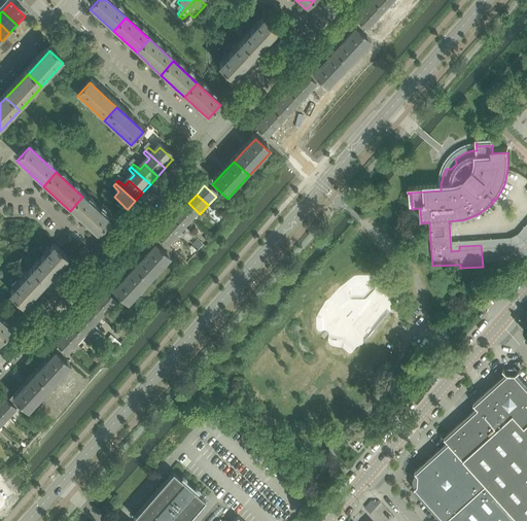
[(82,197),(70,211),(97,236),(109,222),(82,197)]
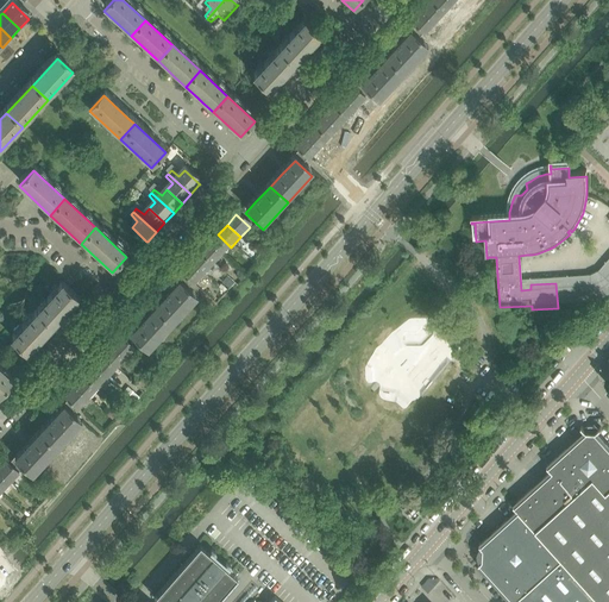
[(208,245),(221,257),(231,248),(218,234),(208,245)]
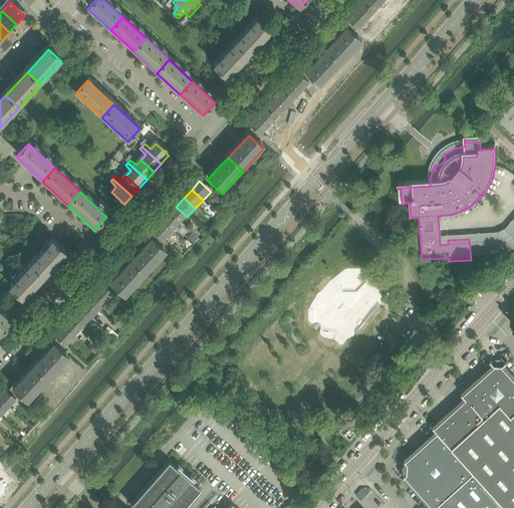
[(187,217),(176,207),(168,216),(179,226),(187,217)]
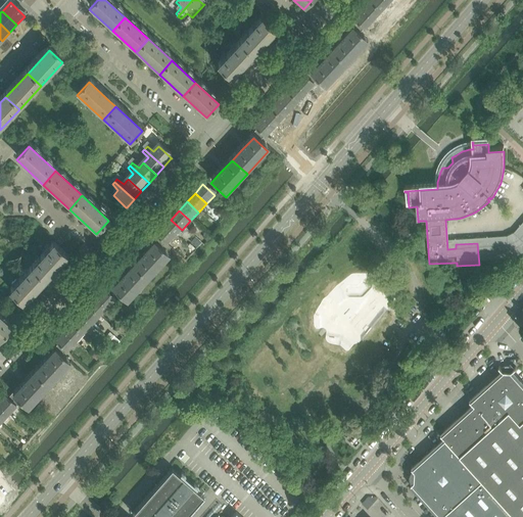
[(162,228),(174,239),(182,230),(171,220),(162,228)]
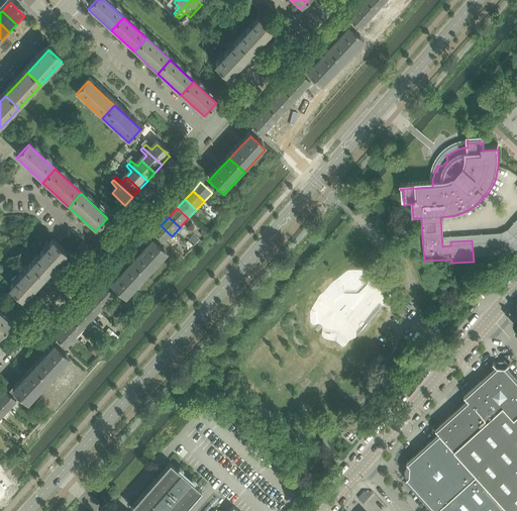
[(472,240),(474,262),(504,260),(507,260),(509,259),(511,259),(514,258),(516,257),(516,254),(516,224),(508,235),(502,238),(472,240)]
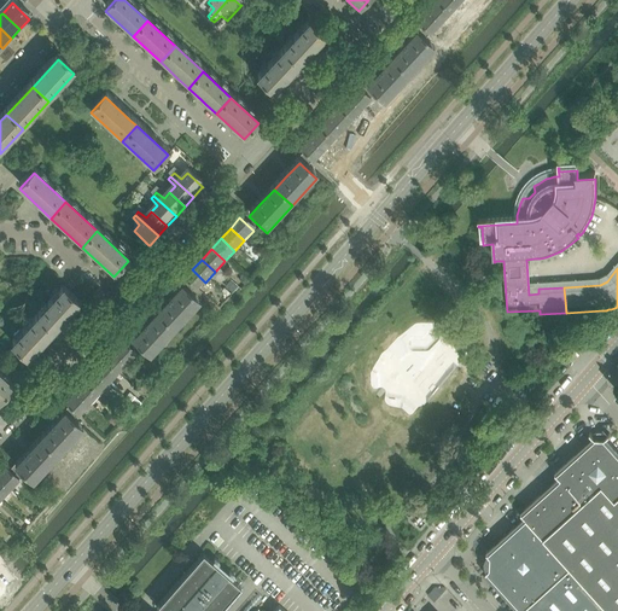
[(205,283),(192,269),(182,280),(196,292),(205,283)]
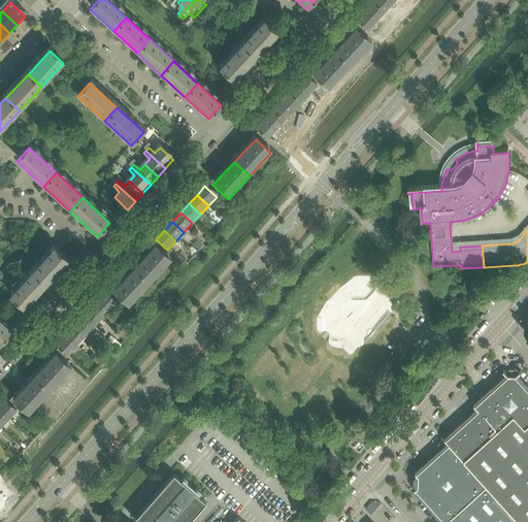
[(208,249),(212,243),(208,239),(204,245),(208,249)]
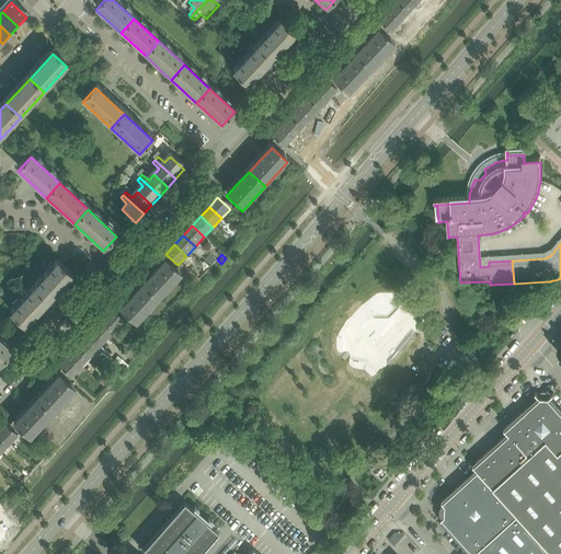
[(215,266),(209,261),(205,265),(210,270),(215,266)]
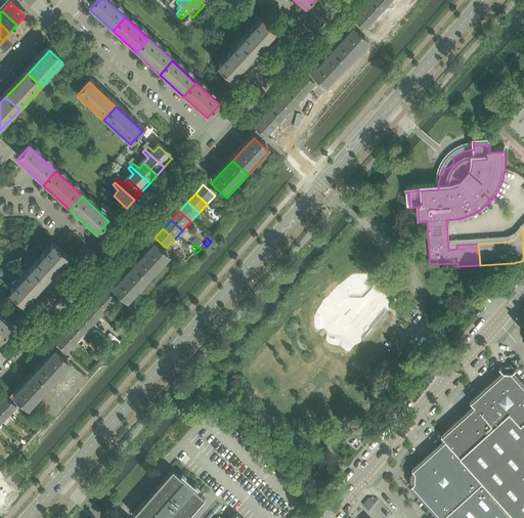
[(133,268),(139,273),(147,282),(169,259),(154,246),(133,268)]
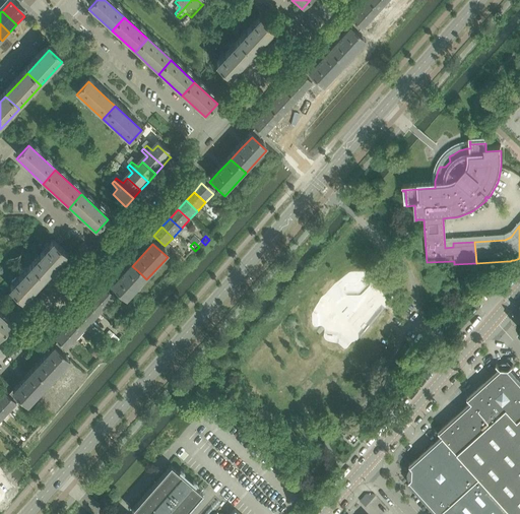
[(31,269),(45,281),(66,258),(53,245),(31,269)]
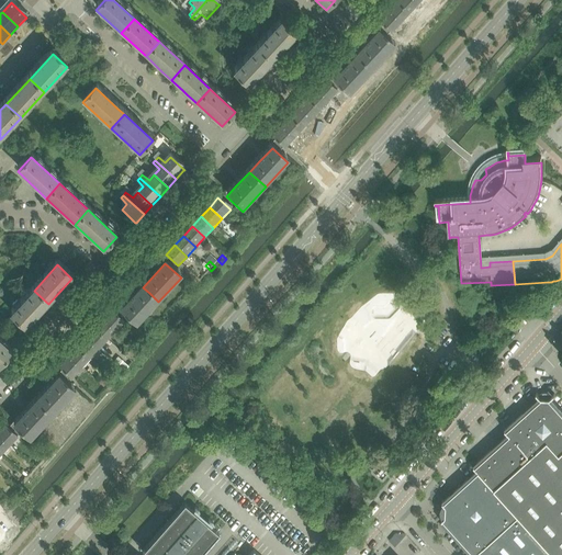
[(120,312),(136,327),(158,302),(149,293),(143,287),(120,312)]
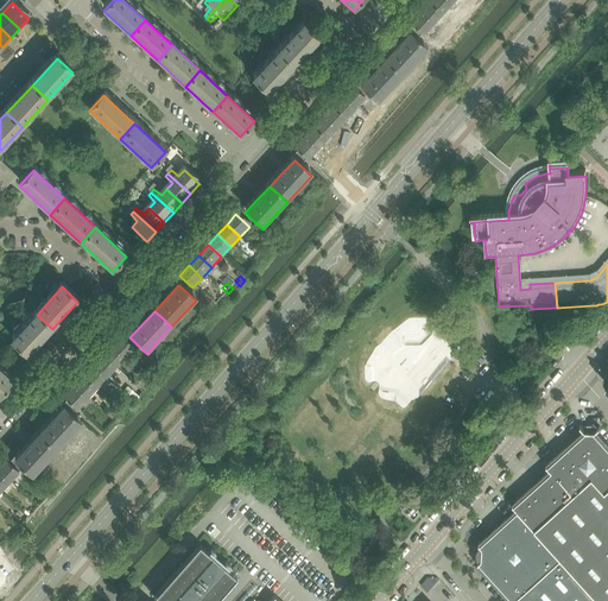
[(52,329),(37,315),(12,341),(27,356),(52,329)]
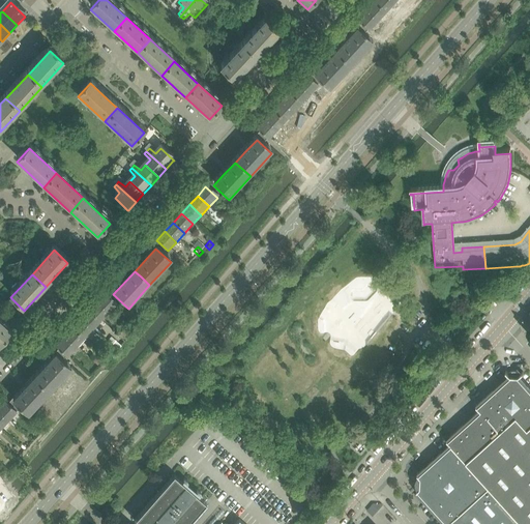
[(117,307),(105,295),(96,304),(109,315),(117,307)]
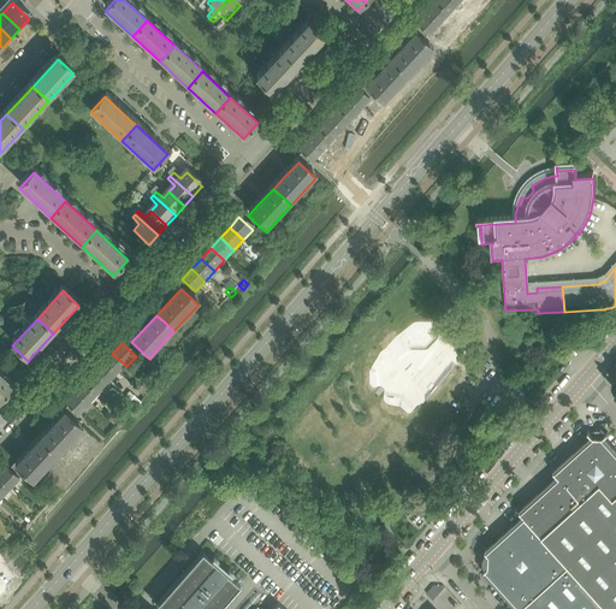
[(102,365),(117,377),(126,366),(112,354),(102,365)]
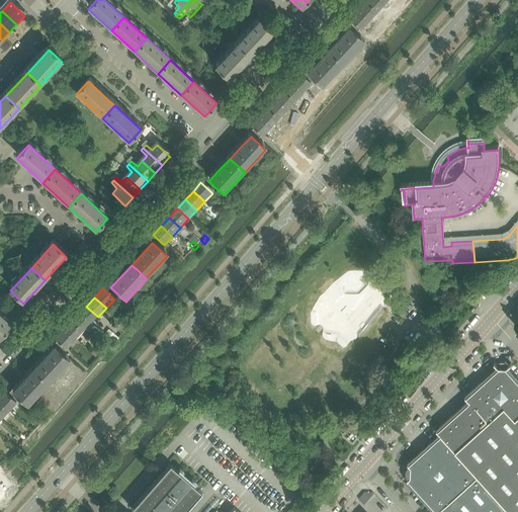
[(79,315),(90,325),(98,317),(86,307),(79,315)]
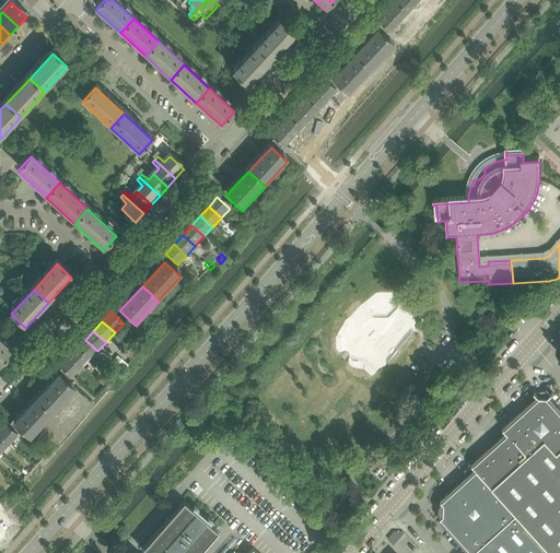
[(0,340),(0,364),(12,352),(0,340)]
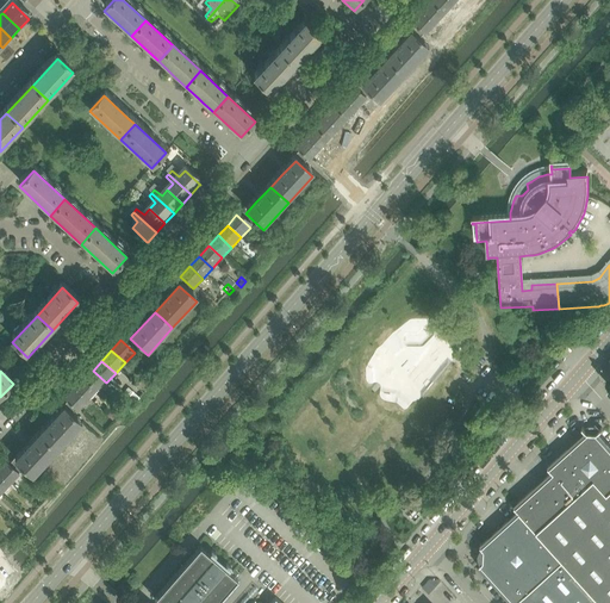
[(83,381),(97,393),(106,383),(93,371),(83,381)]
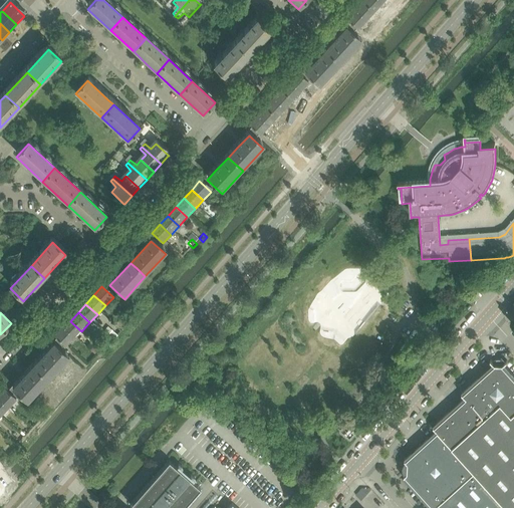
[(62,329),(73,340),(81,331),(70,321),(62,329)]
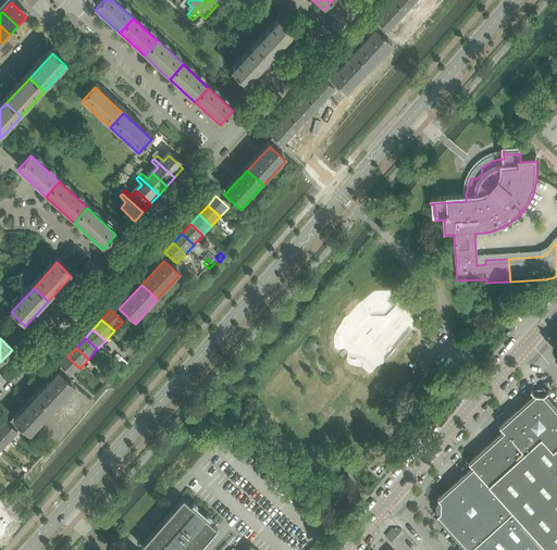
[(128,362),(137,352),(134,349),(131,352),(130,352),(124,358),(128,362)]
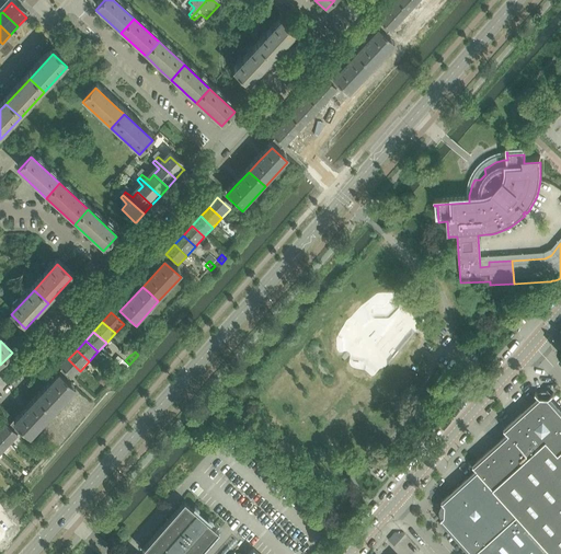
[(59,369),(63,372),(71,380),(80,371),(68,359),(59,369)]
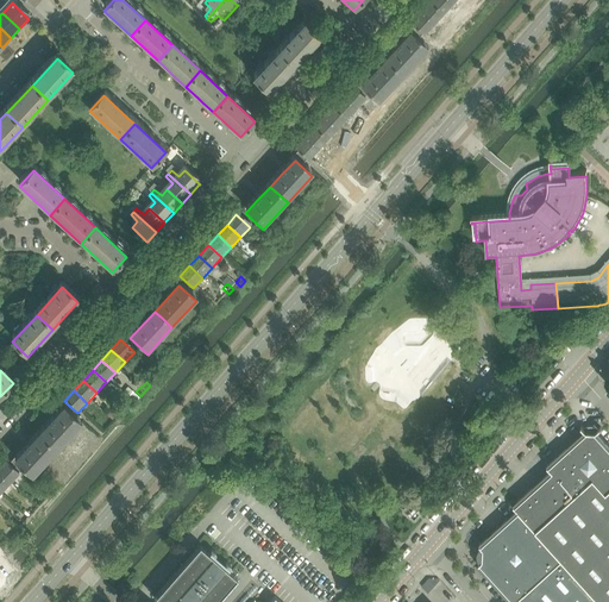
[(138,403),(136,401),(127,394),(123,399),(133,408),(135,409),(139,405),(138,403)]
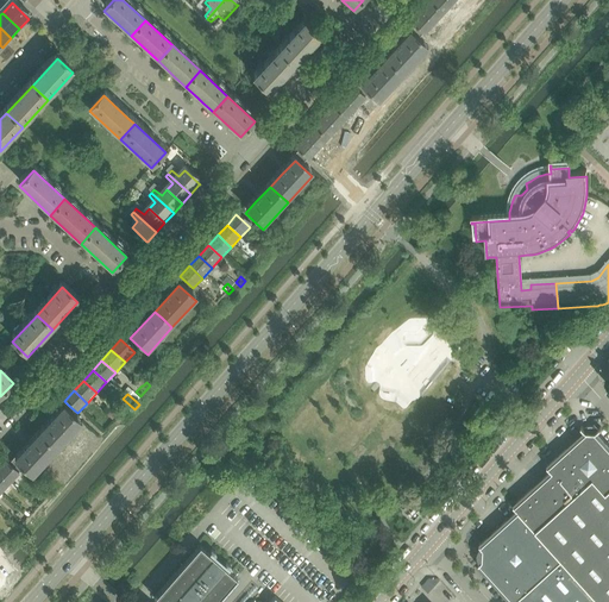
[(63,411),(50,425),(39,437),(57,453),(81,426),(63,411)]
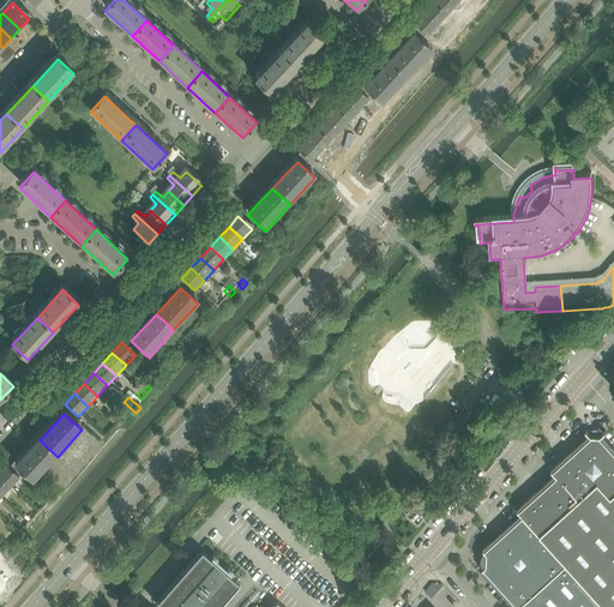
[(40,440),(26,455),(14,467),(32,484),(58,457),(40,440)]
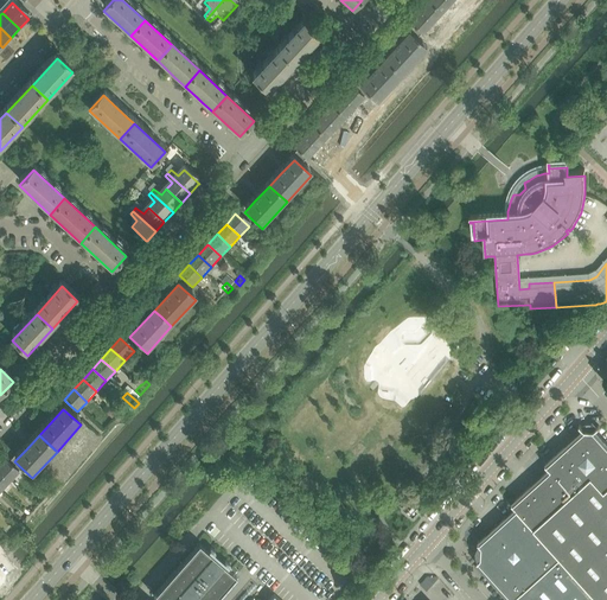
[(606,599),(606,451),(594,436),(585,436),(547,471),(545,471),(550,477),(513,510),(512,510),(517,516),(517,515),(594,599),(606,599)]
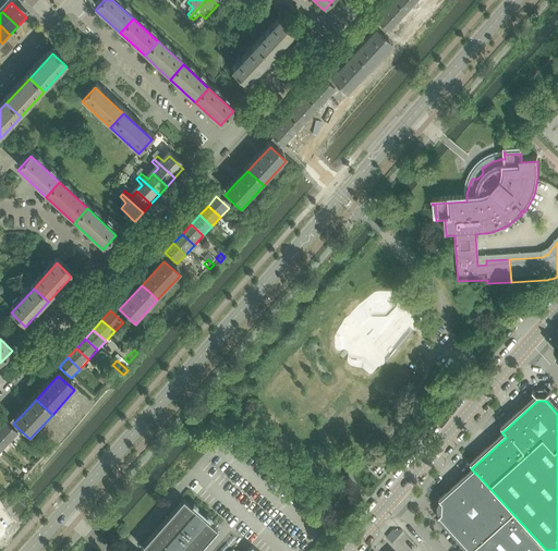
[(17,437),(4,425),(0,430),(0,438),(9,445),(17,437)]
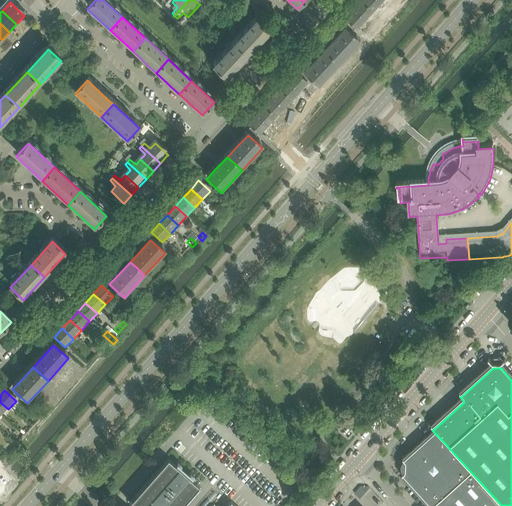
[(337,433),(347,442),(356,432),(346,423),(337,433)]
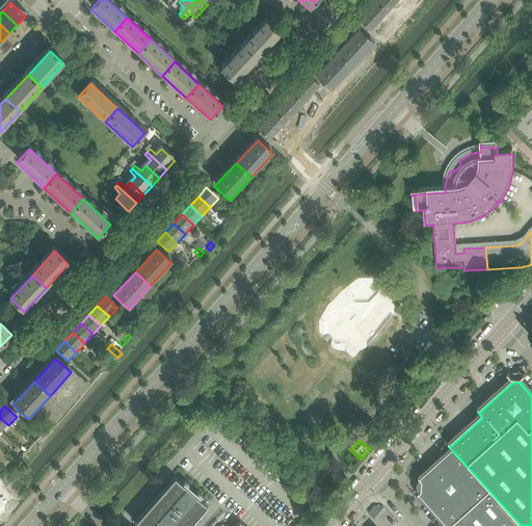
[(521,525),(453,451),(453,452),(420,481),(419,481),(422,484),(421,496),(418,498),(419,499),(419,498),(442,524),(443,525),(521,525)]
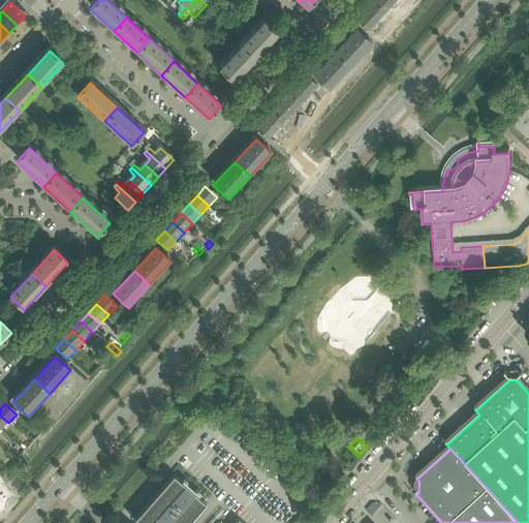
[(192,522),(206,508),(198,500),(199,498),(200,498),(200,497),(200,496),(199,495),(198,495),(198,494),(197,494),(196,495),(195,495),(187,488),(187,487),(187,486),(187,485),(186,484),(185,483),(184,483),(184,484),(183,484),(182,486),(174,479),(135,522),(192,522)]
